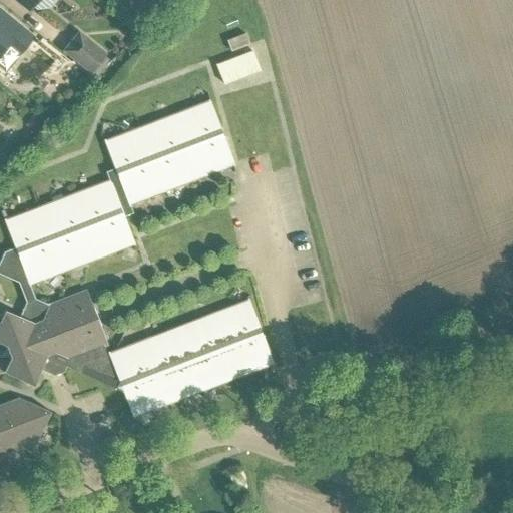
[(17,0),(30,11),(38,0),(17,0)]
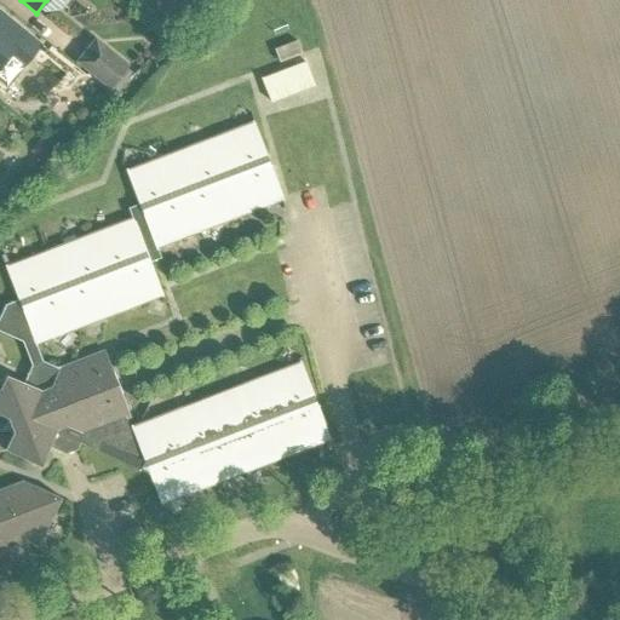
[(40,45),(9,18),(0,11),(0,82),(5,87),(24,64),(40,45)]
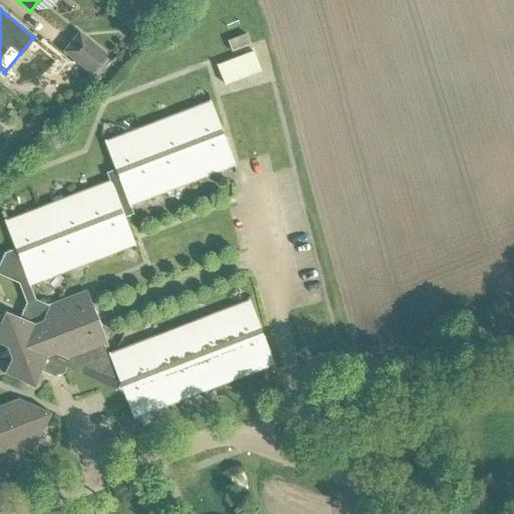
[(79,31),(62,52),(90,74),(106,53),(79,31)]
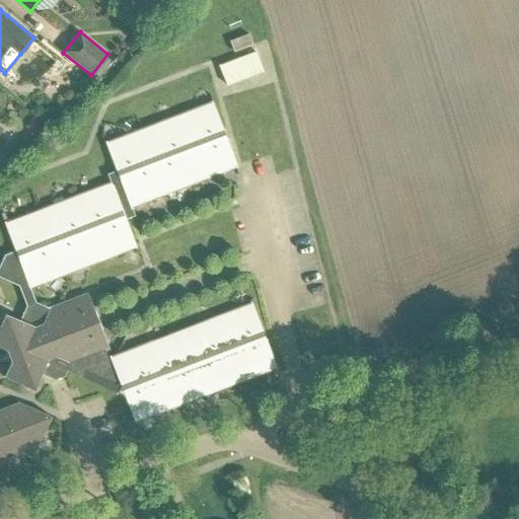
[(248,34),(229,42),(233,52),(252,46),(248,34)]
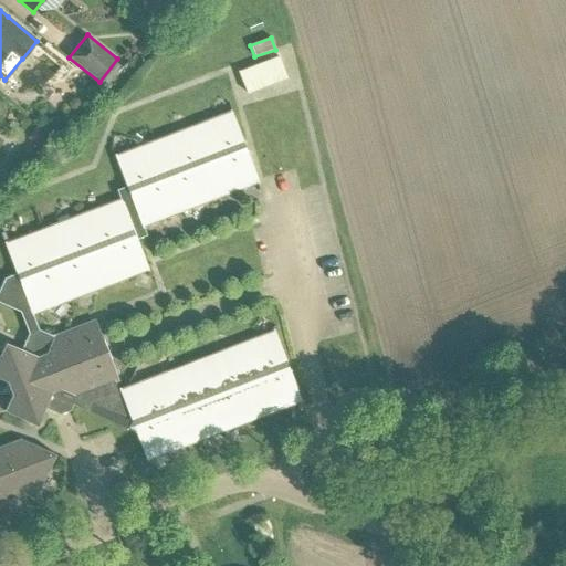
[(245,92),(285,76),(278,56),(238,72),(245,92)]
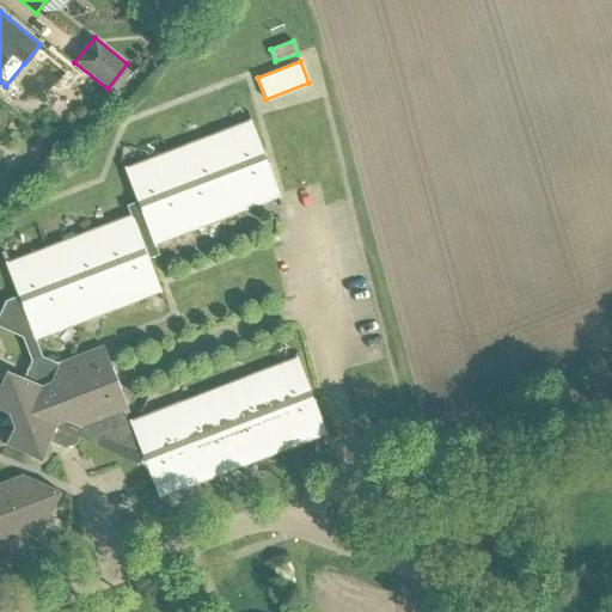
[(62,329),(75,324),(160,292),(147,259),(158,255),(154,244),(279,196),(250,121),(123,169),(136,201),(126,206),(129,216),(5,264),(17,297),(4,301),(0,310),(0,328),(22,337),(30,361),(23,378),(5,369),(0,379),(0,409),(6,412),(12,427),(4,445),(40,460),(51,434),(60,439),(72,434),(147,469),(158,499),(325,434),(297,357),(132,421),(103,347),(57,363),(42,356),(35,340),(50,334),(55,338),(62,329)]
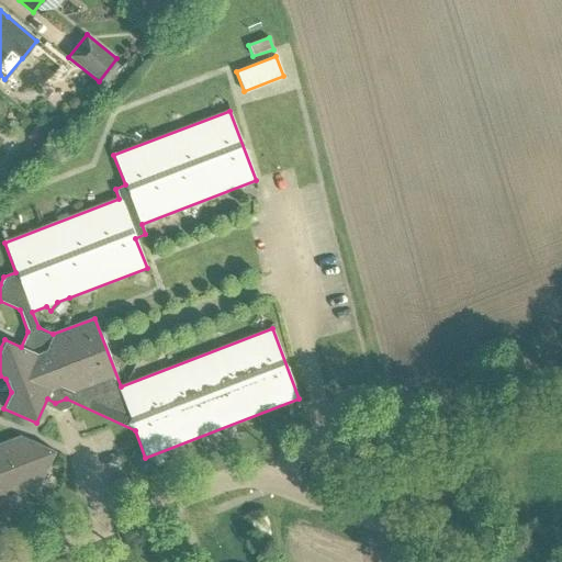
[(35,126),(30,133),(31,142),(36,146),(46,135),(35,126)]
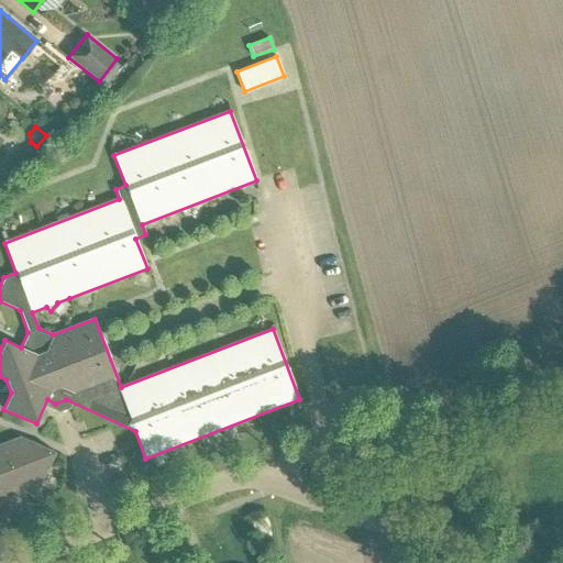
[(55,452),(29,440),(0,451),(0,500),(23,492),(34,497),(55,452)]
